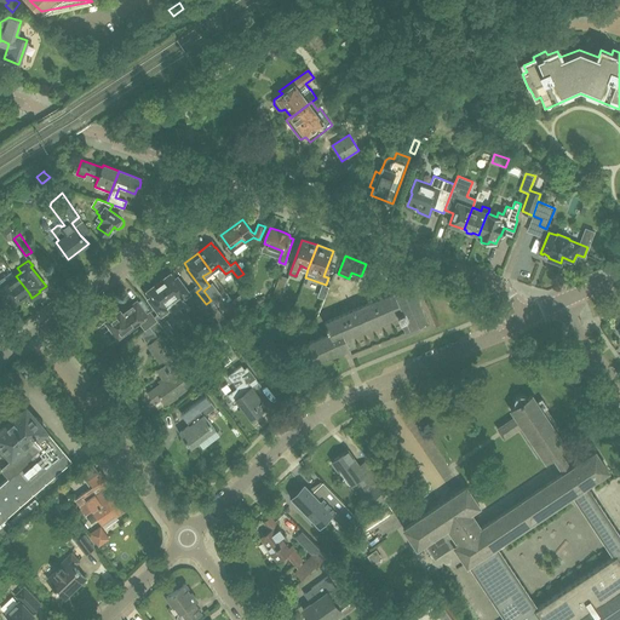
[(172,271),(159,282),(172,300),(178,309),(193,299),(200,308),(206,304),(196,292),(191,296),(177,276),(176,277),(172,271)]
